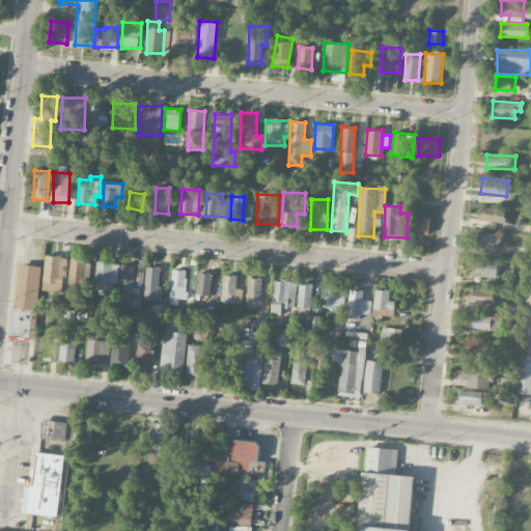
[(478,220),(505,223),(507,210),(479,206),(478,220)]
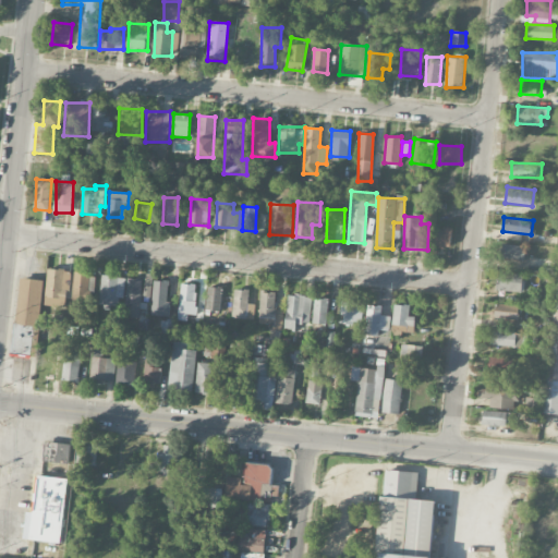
[(520,241),(532,243),(534,235),(521,233),(520,241)]
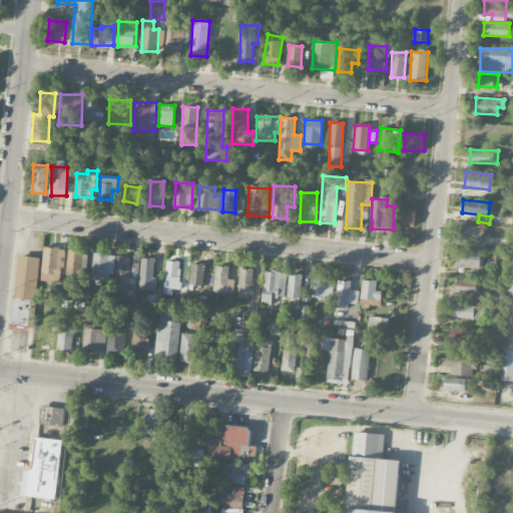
[(483,226),(463,223),(461,235),(481,238),(483,226)]
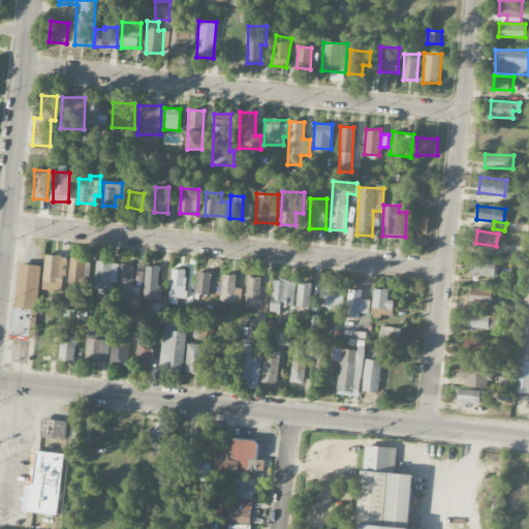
[(65,256),(44,255),(42,290),(63,291),(65,256)]
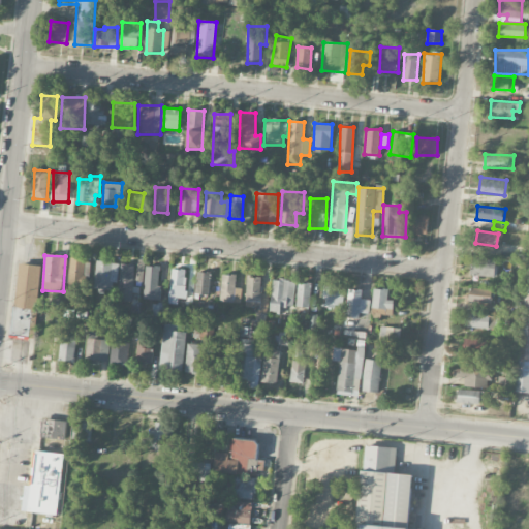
[(68,286),(85,286),(86,258),(69,257),(68,286)]
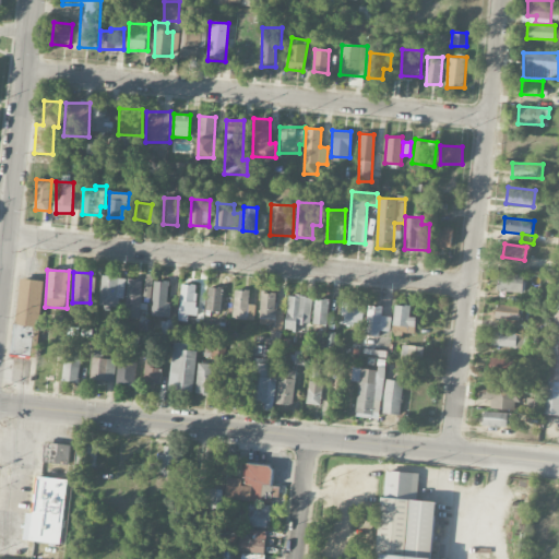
[(498,290),(523,292),(524,274),(499,273),(498,290)]
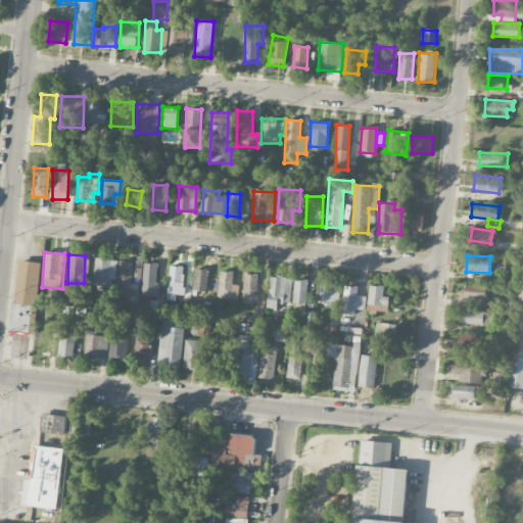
[(142,279),(143,258),(136,257),(134,279),(142,279)]
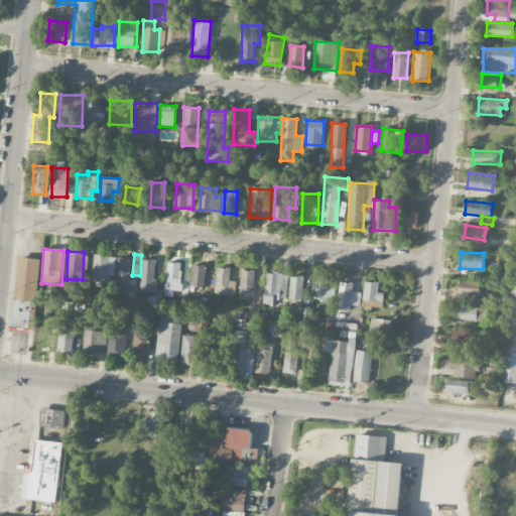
[(109,284),(110,275),(114,275),(116,257),(94,255),(92,282),(109,284)]
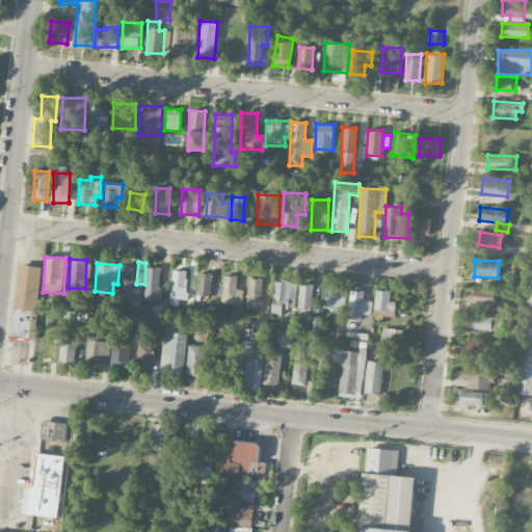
[(42,267),(19,265),(11,338),(34,341),(42,267)]
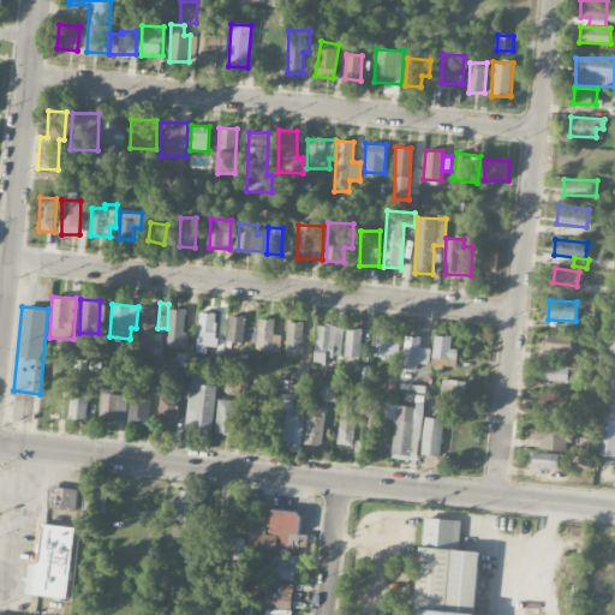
[(138,340),(155,341),(156,308),(139,308),(138,340)]
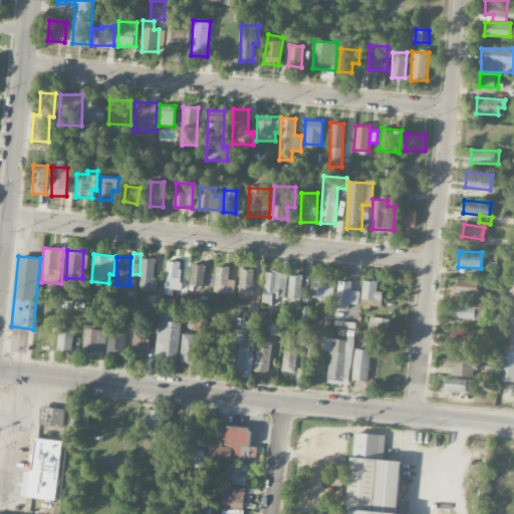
[(155,291),(156,259),(141,259),(140,290),(155,291)]
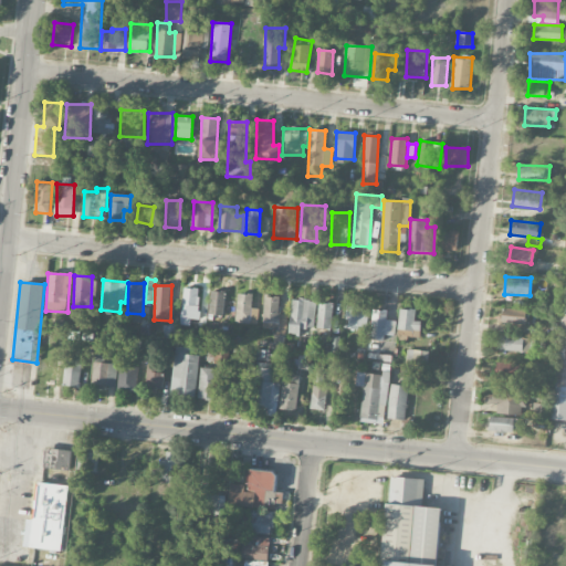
[(199,289),(185,287),(184,318),(198,320),(199,289)]
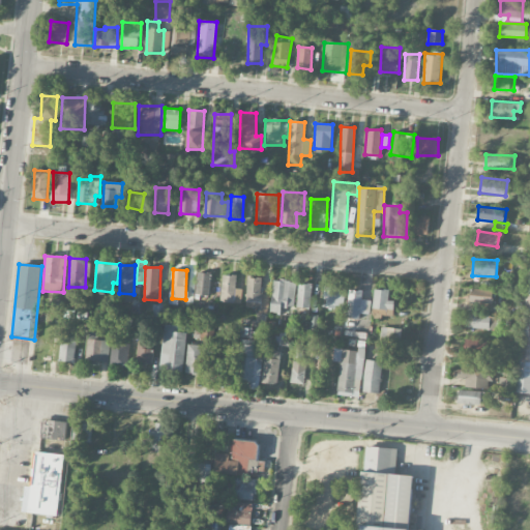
[(196,295),(209,296),(211,273),(198,272),(196,295)]
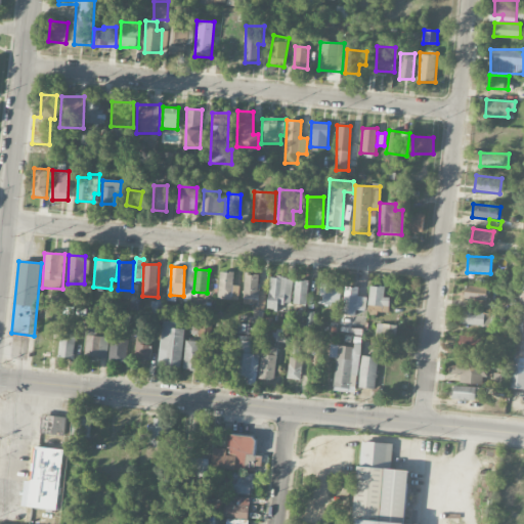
[(233,272),(219,272),(219,299),(238,300),(238,286),(232,286),(233,272)]
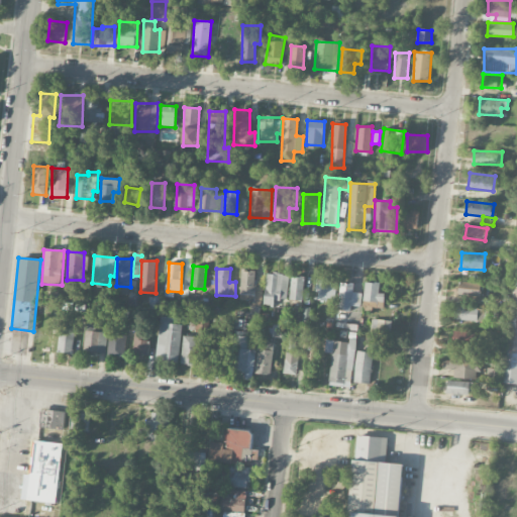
[(262,296),(262,288),(254,288),(254,272),(241,271),(240,296),(262,296)]
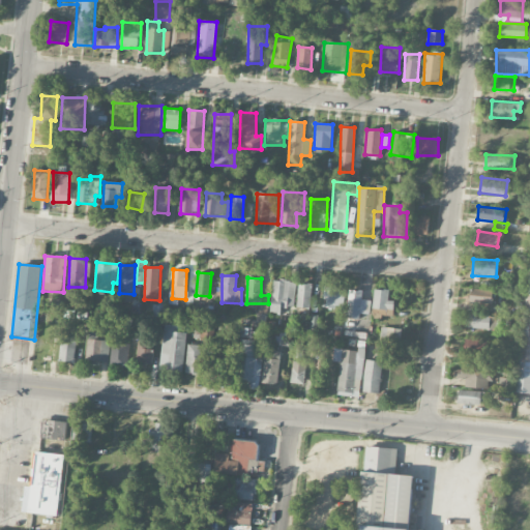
[(296,283),(273,280),(270,313),(281,314),(281,306),(293,307),(296,283)]
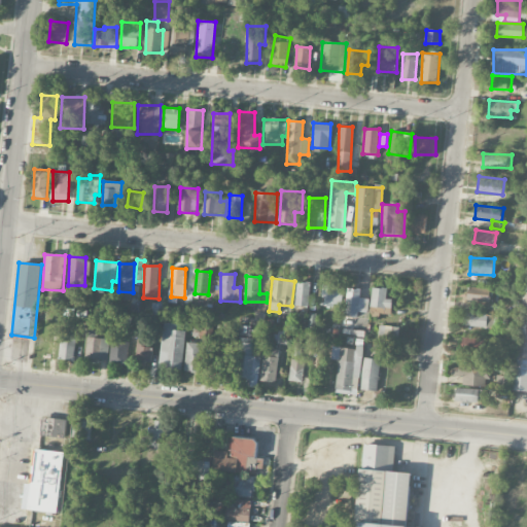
[(309,307),(310,283),(296,283),(295,306),(309,307)]
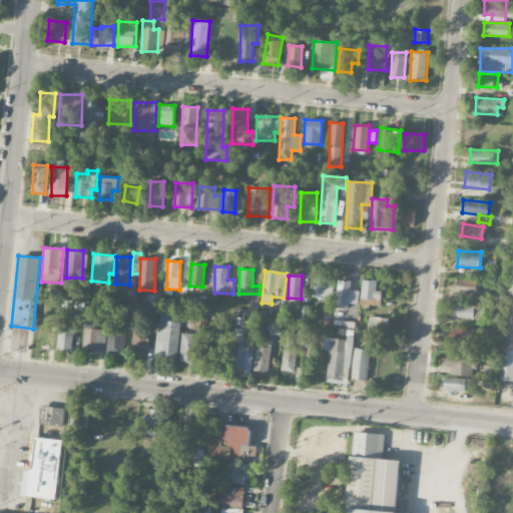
[(314,276),(311,297),(332,300),(335,279),(314,276)]
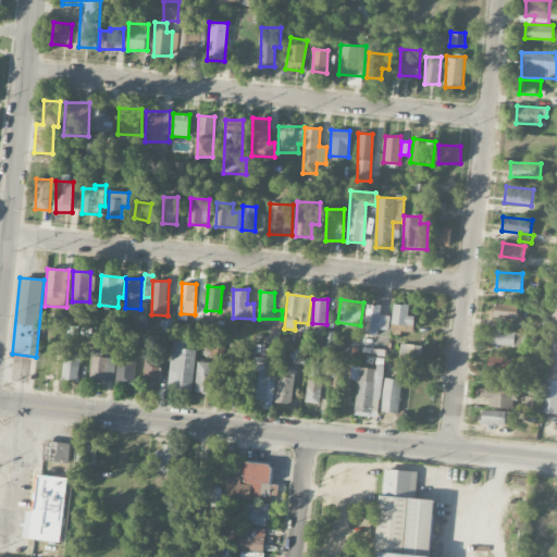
[(519,304),(494,302),(494,321),(518,322),(519,304)]
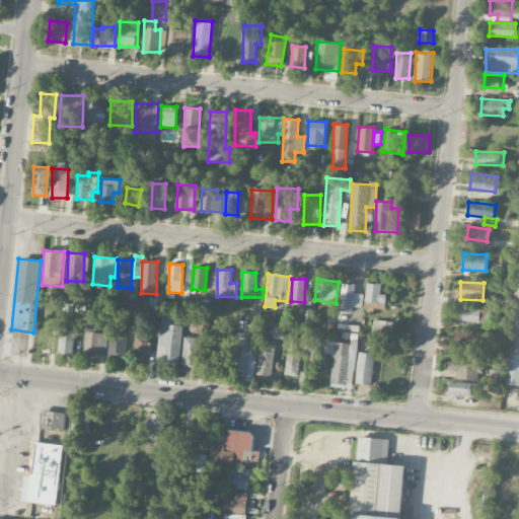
[(385,294),(381,294),(381,284),(366,283),(365,303),(374,303),(374,309),(385,309),(385,294)]
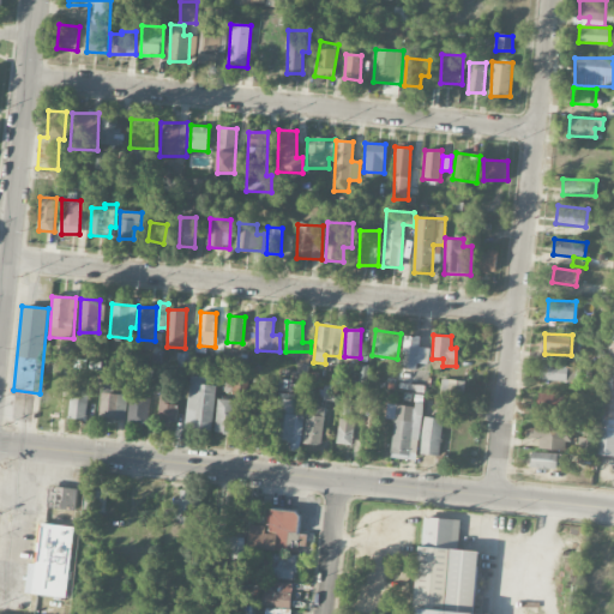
[(416,369),(417,363),(428,365),(429,348),(420,348),(420,337),(404,336),(402,368),(416,369)]
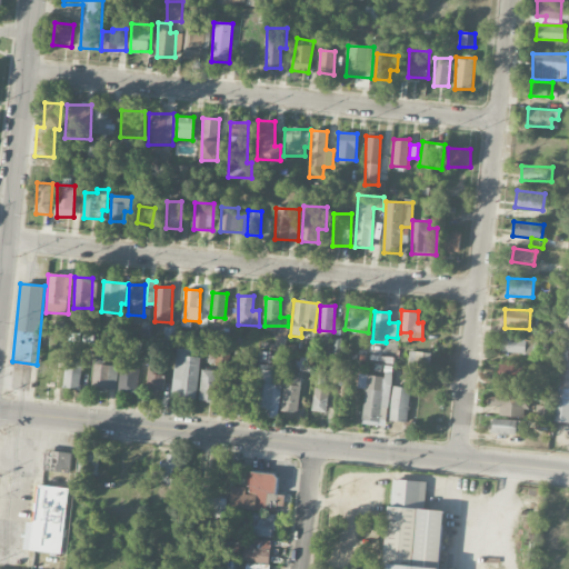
[(568,328),(565,385),(557,385),(553,421),(568,421),(568,328)]
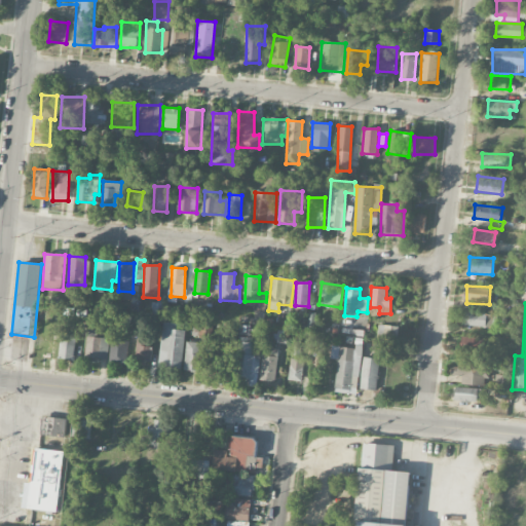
[(263,325),(264,311),(254,311),(253,324),(263,325)]
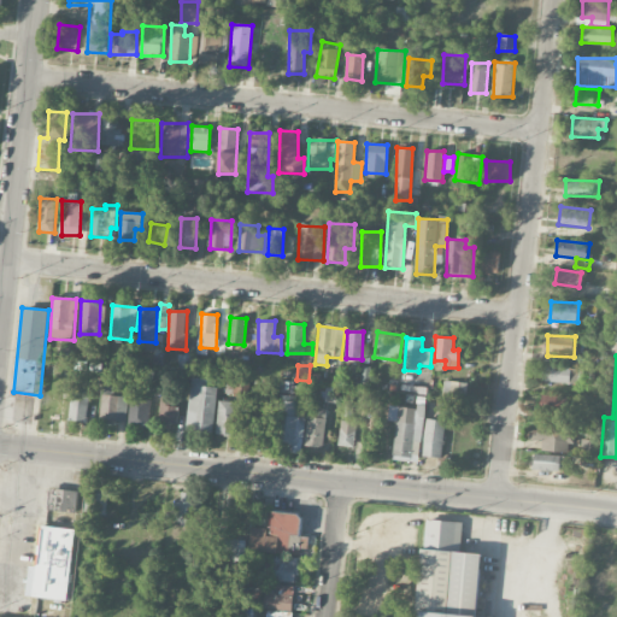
[(544,381),(582,383),(583,368),(544,365),(544,381)]
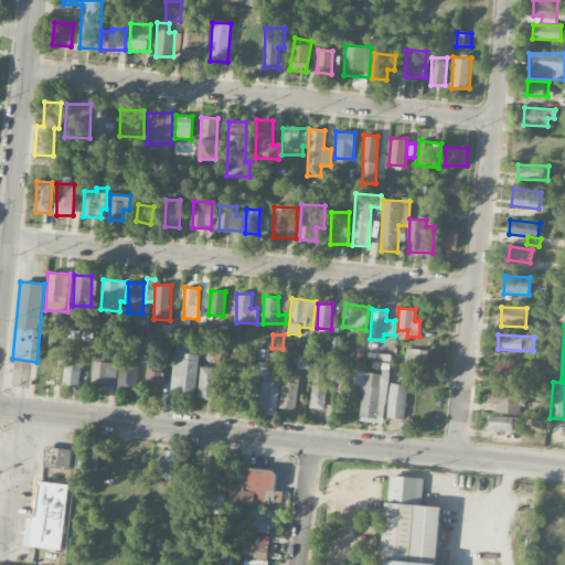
[(199,355),(189,354),(190,349),(176,347),(171,395),(194,397),(199,355)]
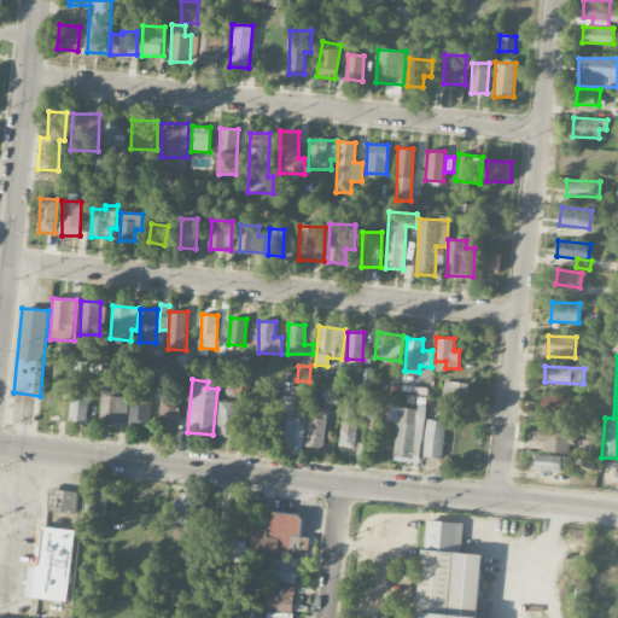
[(249,398),(249,383),(232,383),(232,397),(249,398)]
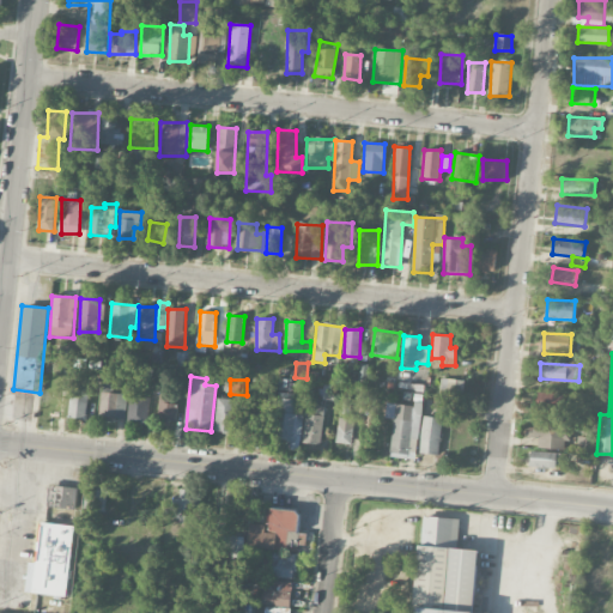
[(463,395),(463,380),(439,380),(439,394),(463,395)]
